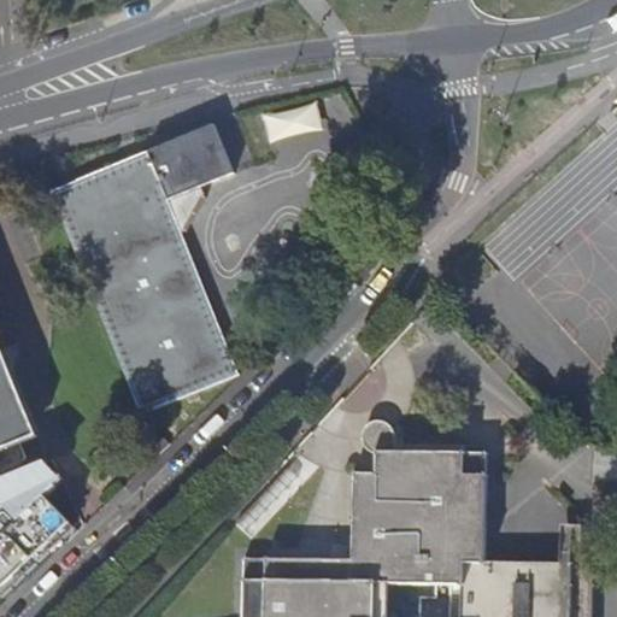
[(272,140),(325,128),(319,103),(266,115),(272,140)]
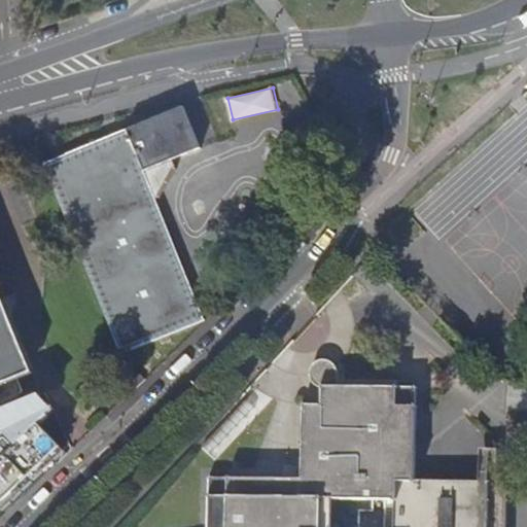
[(202,148),(183,105),(58,160),(45,165),(123,355),(207,321),(192,287),(146,172),(202,148)]
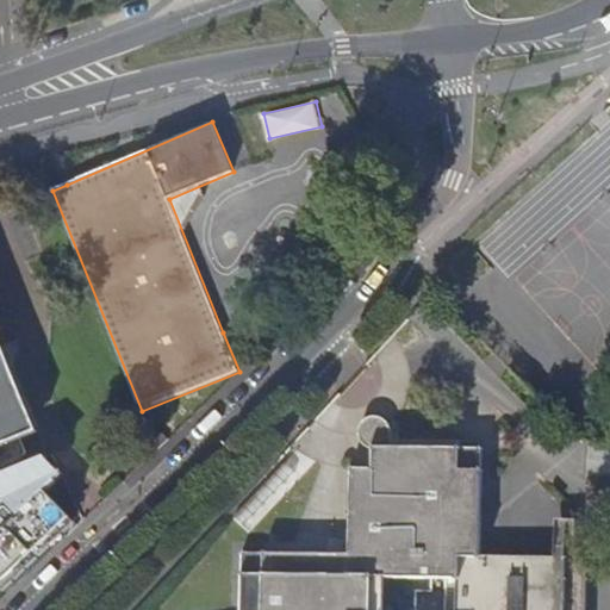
[(0,447),(19,440),(41,430),(6,347),(18,342),(0,297),(0,447)]
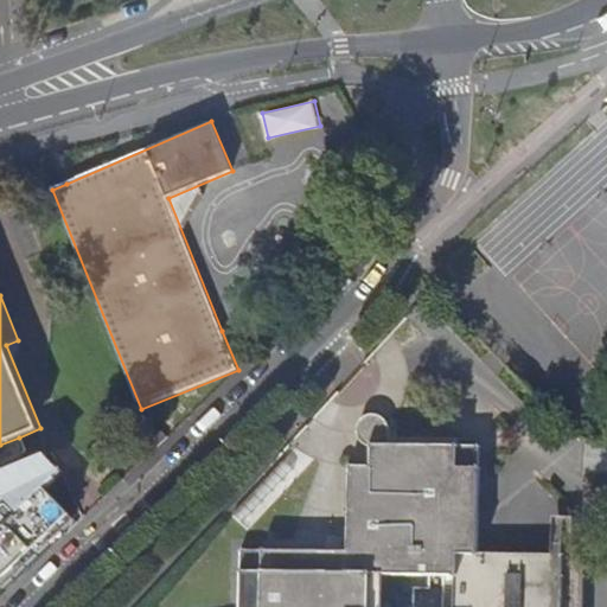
[(570,606),(572,553),(484,551),(484,529),(464,529),(464,442),(395,441),(396,439),(398,438),(400,433),(401,426),(400,422),(400,420),(398,419),(396,415),(393,413),(390,410),(385,409),(382,409),(378,410),(375,411),(371,413),(370,415),(369,415),(366,419),(365,421),(365,423),(364,428),(365,430),(366,435),(368,436),(369,439),(371,441),(372,441),(372,461),(353,461),(352,549),(312,549),(242,548),(241,606),(570,606)]
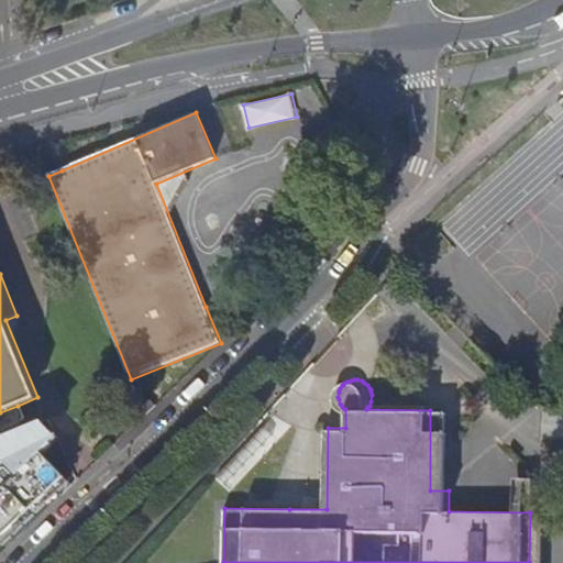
[(0,424),(21,416),(18,406),(0,412),(0,424)]
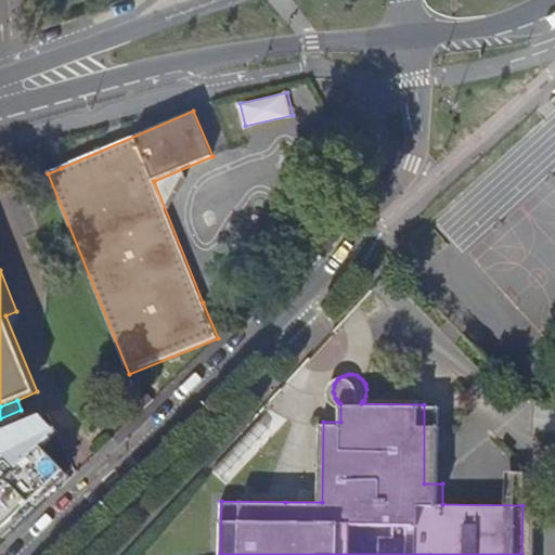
[(442,404),(424,404),(424,483),(442,483),(442,404)]
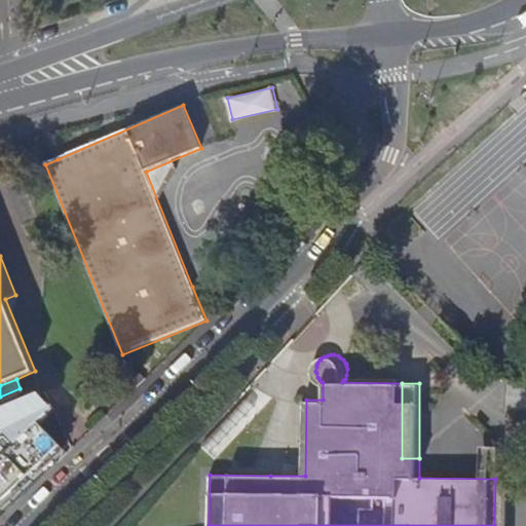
[(48,417),(40,395),(16,404),(40,425),(48,417)]
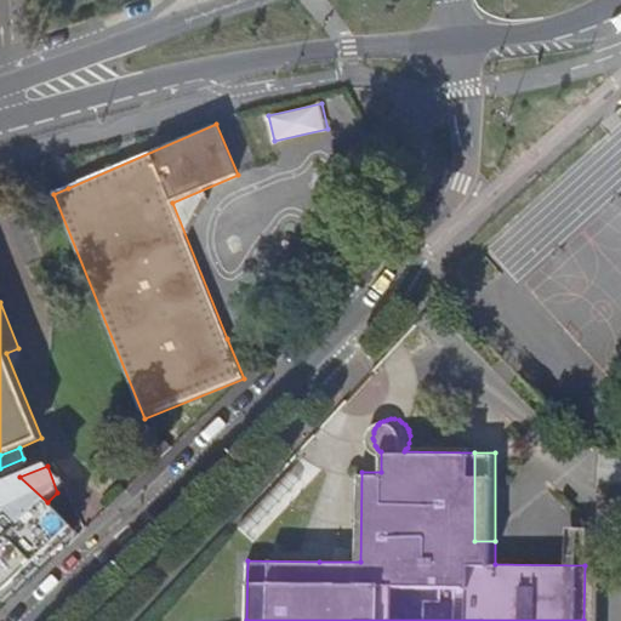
[(72,528),(47,502),(20,477),(3,484),(18,500),(5,512),(18,524),(26,518),(23,517),(30,511),(58,540),(72,528)]
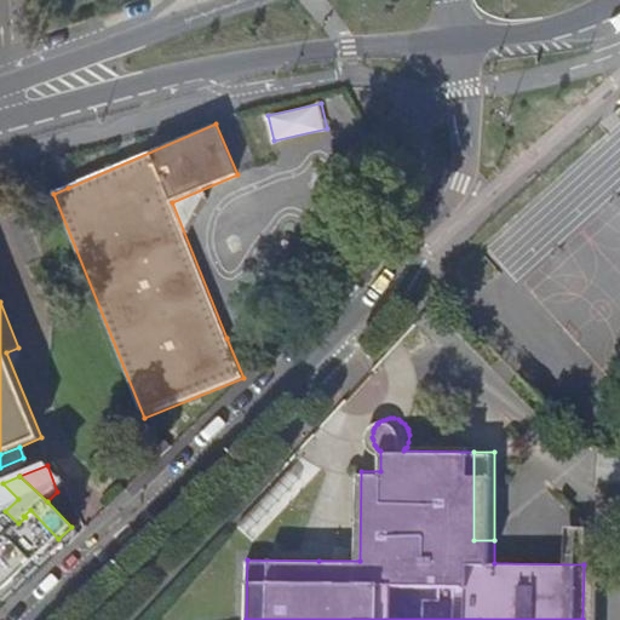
[(3,483),(0,483),(0,511),(3,514),(0,515),(0,593),(58,539),(30,510),(23,516),(26,517),(18,523),(5,511),(18,499),(3,483)]
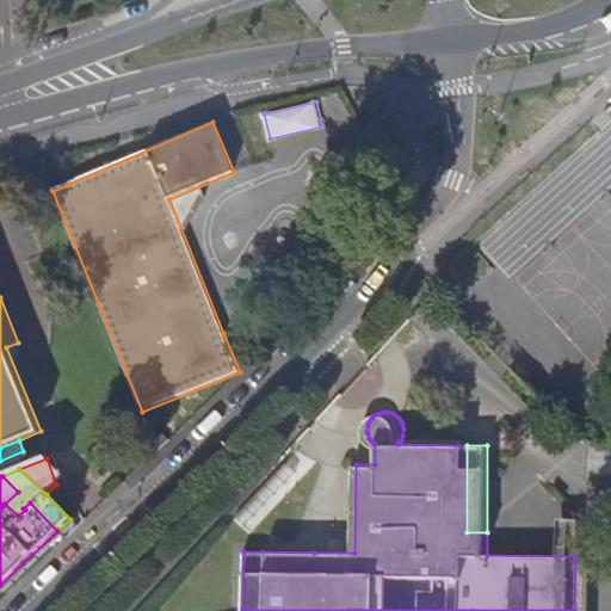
[(596,610),(597,557),(575,556),(574,610),(596,610)]
